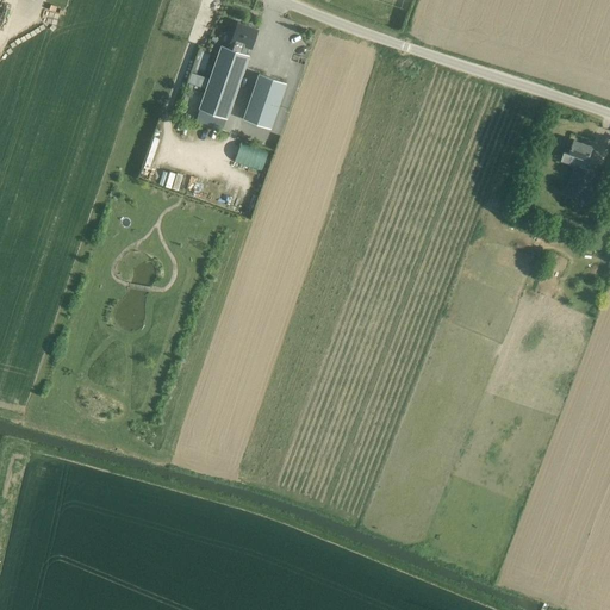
[(251,48),(257,30),(237,23),(229,48),(222,45),(199,110),(228,119),(249,55),(243,53),(246,45),(251,48)]
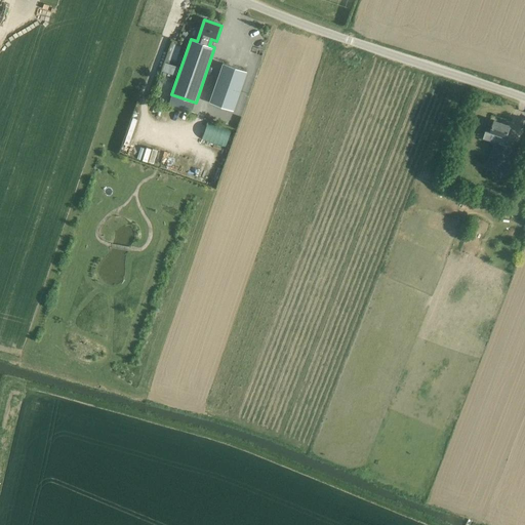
[(233,111),(246,72),(223,64),(209,103),(233,111)]
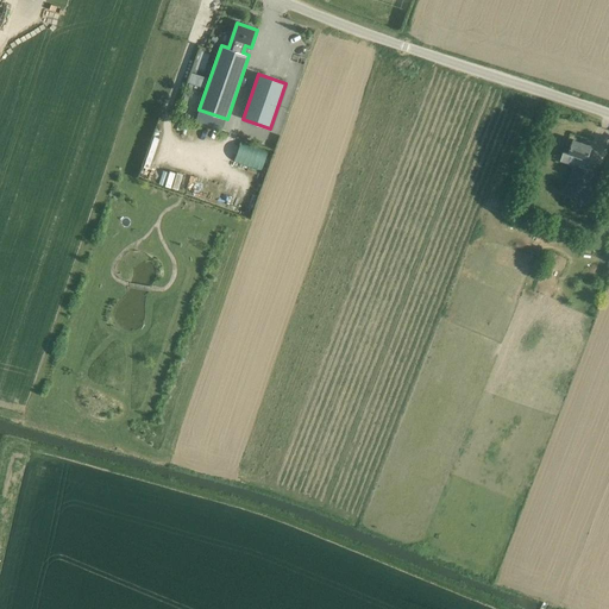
[(567,154),(576,156),(566,186),(564,193),(581,199),(583,190),(585,192),(592,170),(583,168),(590,146),(572,140),(567,154)]
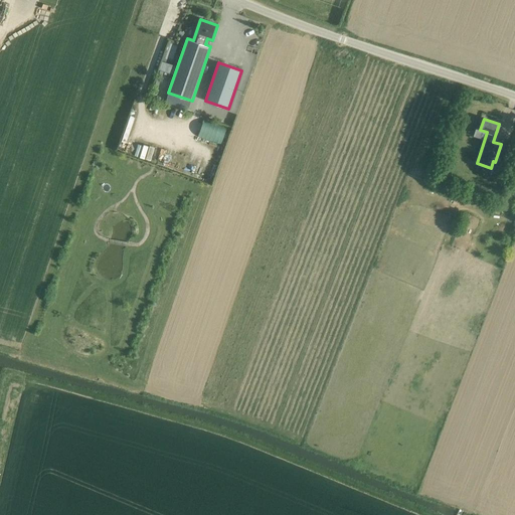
[(200,122),(197,139),(220,144),(224,128),(200,122)]
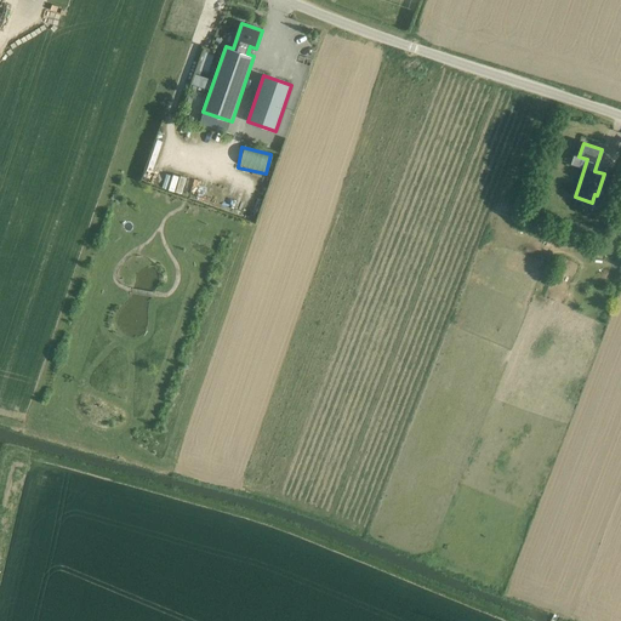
[(167,189),(180,193),(184,177),(172,174),(167,189)]
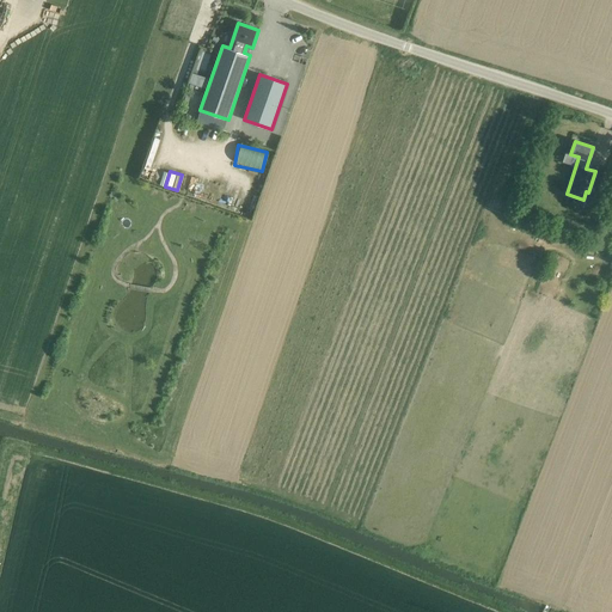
All buildings are outlined.
